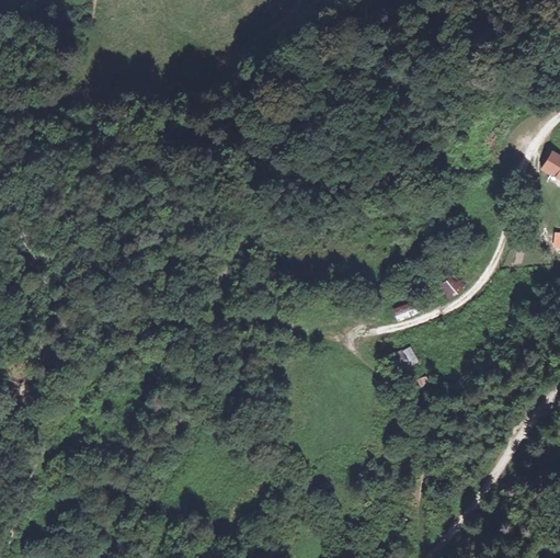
[(559,156),(551,151),(541,169),(557,178),(559,172),(559,156)]
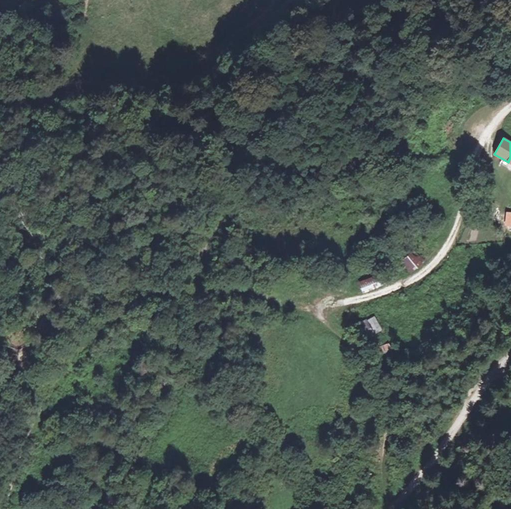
[(416,250),(402,261),(411,274),(425,263),(416,250)]
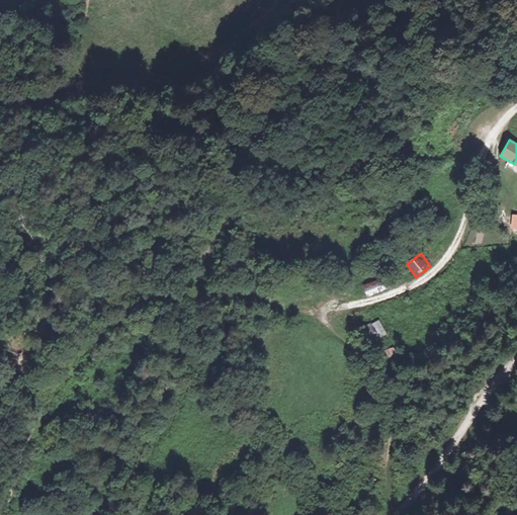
[(384,266),(374,270),(377,278),(388,274),(384,266)]
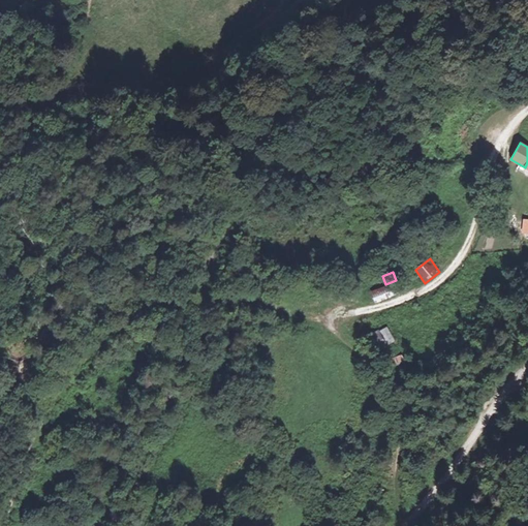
[(402,295),(397,282),(371,292),(376,305),(402,295)]
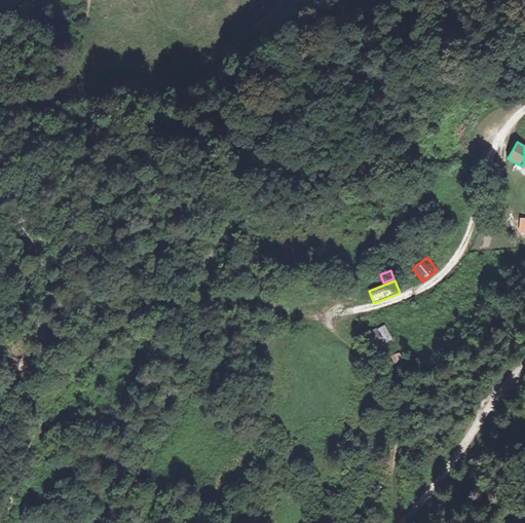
[(392,340),(385,328),(380,330),(387,343),(392,340)]
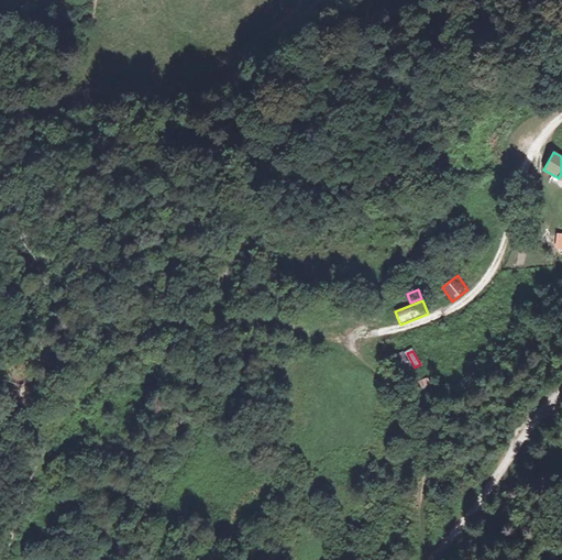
[(404,352),(392,359),(401,377),(414,371),(404,352)]
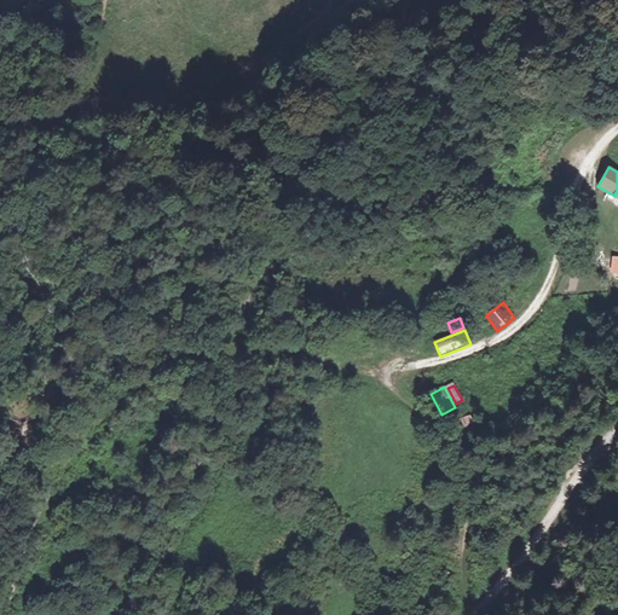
[(465,429),(474,424),(471,417),(461,422),(465,429)]
